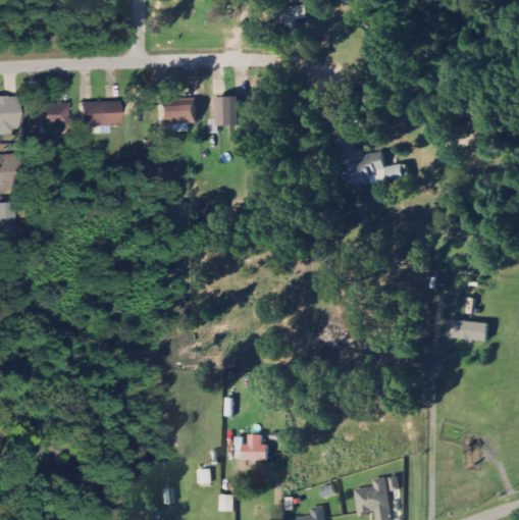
[(306,17),(303,3),(278,8),(283,31),(296,28),(294,19),(306,17)]
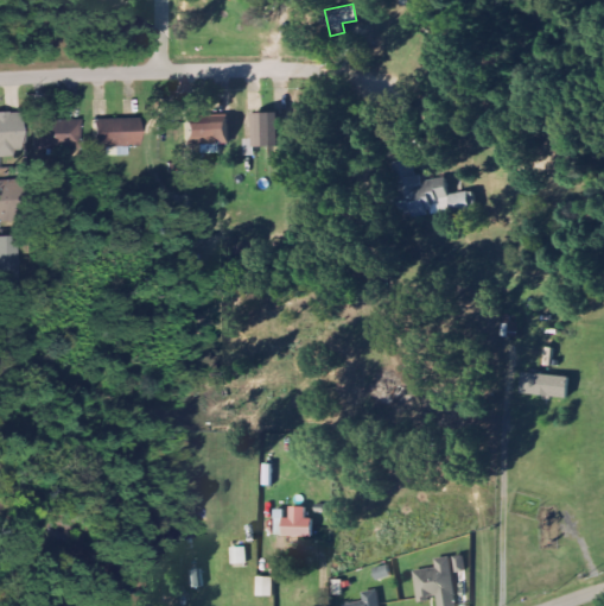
[(0,155),(17,153),(16,111),(0,112),(0,155)]
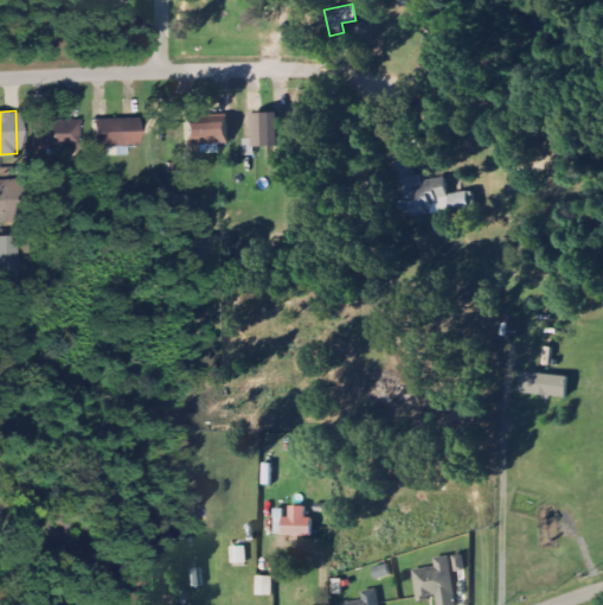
[(242,154),(252,154),(252,146),(280,146),(278,112),(250,113),(251,137),(242,138),(242,154)]
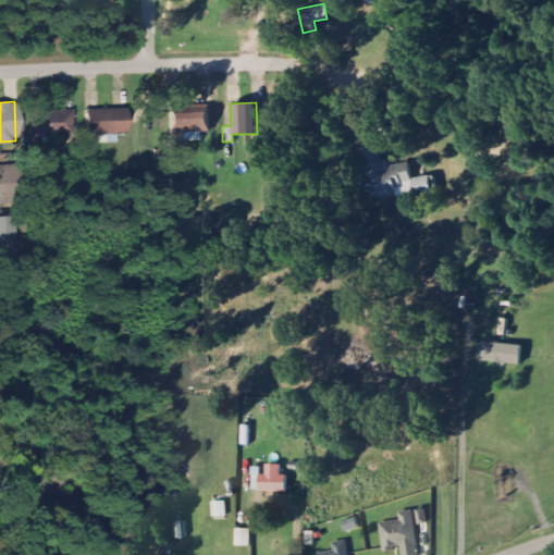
[(31,134),(71,135),(71,110),(32,108),(31,134)]
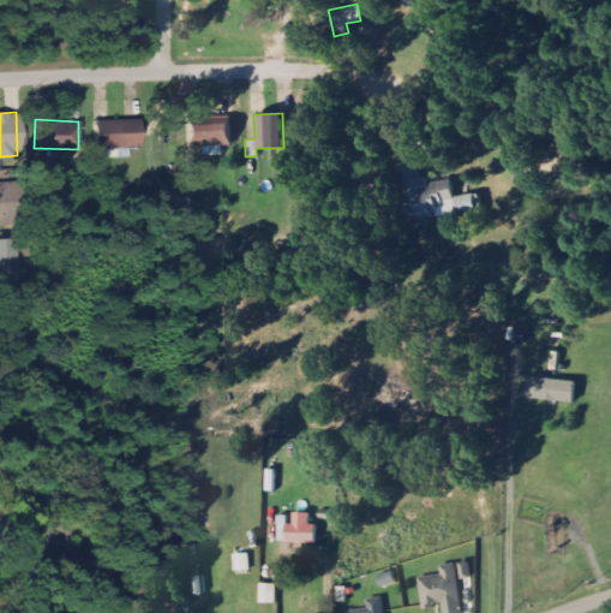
[(137,147),(136,119),(90,120),(91,148),(137,147)]
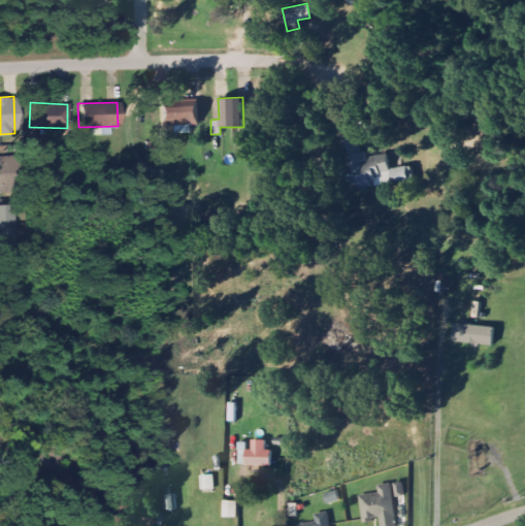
[(155,107),(155,125),(169,124),(169,132),(189,132),(189,124),(196,124),(195,106),(155,107)]
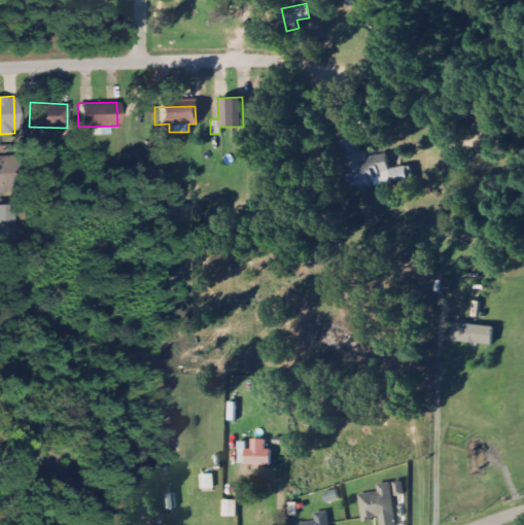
[(339,139),(346,185),(356,184),(357,188),(412,180),(409,165),(387,168),(385,153),(364,156),(363,150),(359,150),(357,137),(339,139)]
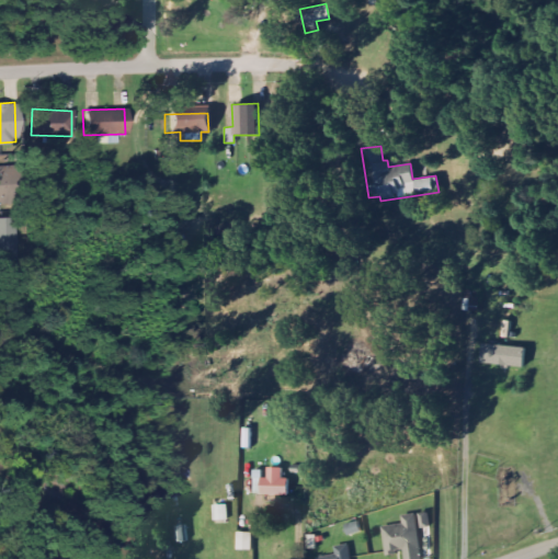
[(0,260),(16,260),(15,217),(0,217),(0,260)]
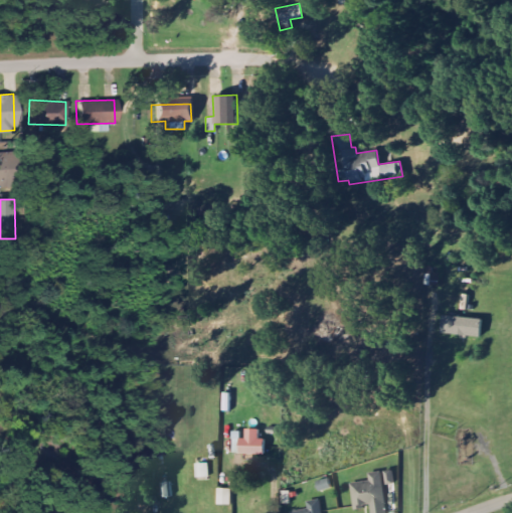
[(480,336),(481,318),(440,316),(439,333),(480,336)]
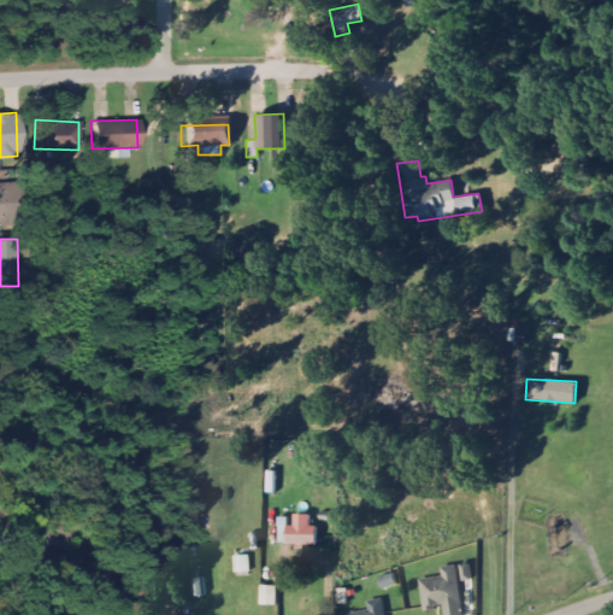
[(314,544),(314,525),(307,525),(307,513),(292,513),(292,525),(284,525),(284,543),(314,544)]
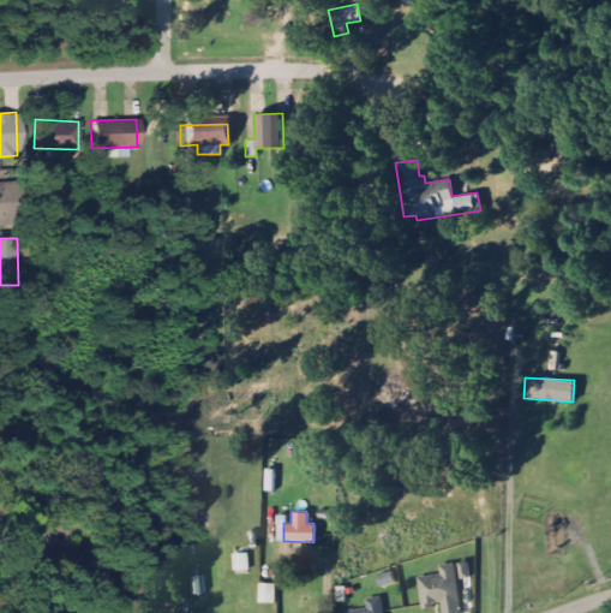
[(232,570),(247,569),(246,552),(231,552),(232,570)]
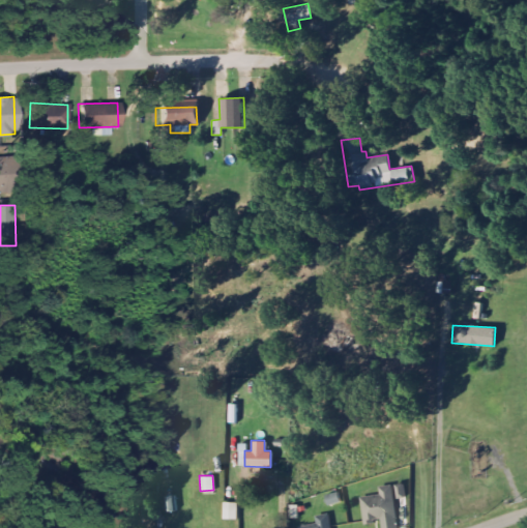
[(359,496),(361,522),(379,520),(380,527),(396,527),(392,484),(377,486),(378,494),(359,496)]
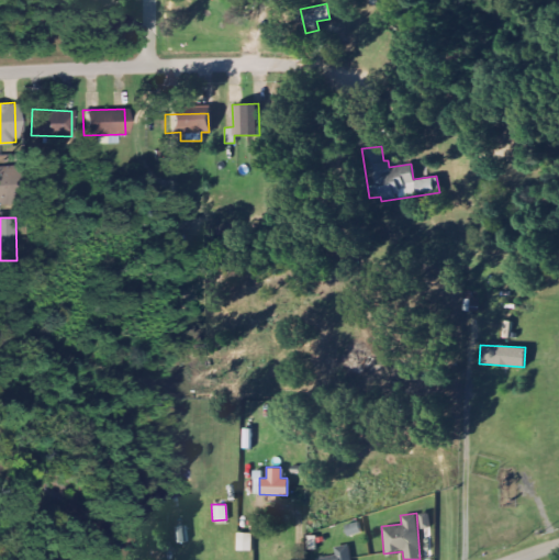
[(235,550),(250,550),(250,533),(235,532),(235,550)]
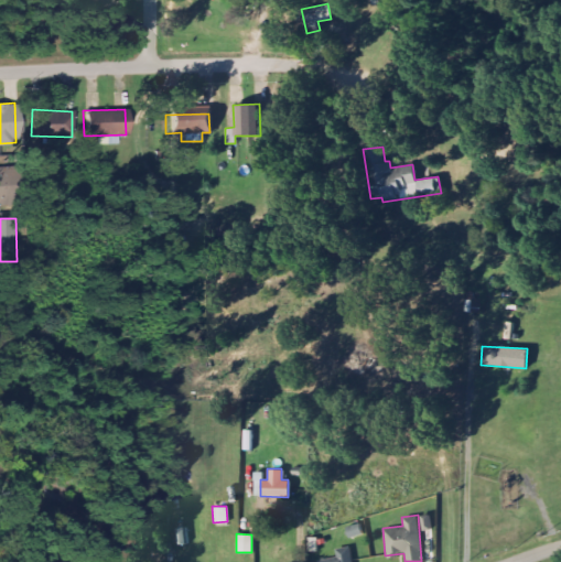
[(316,560),(316,561),(351,561),(349,546),(334,548),(335,558),(316,560)]
